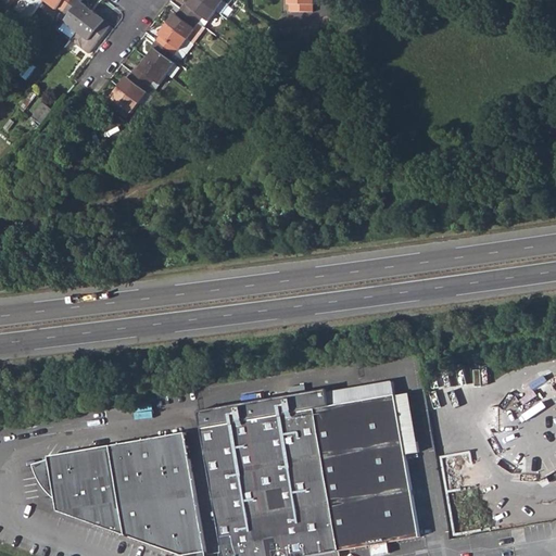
[(29,20),(43,1),(45,0),(25,0),(25,1),(29,4),(22,14),(29,20)]
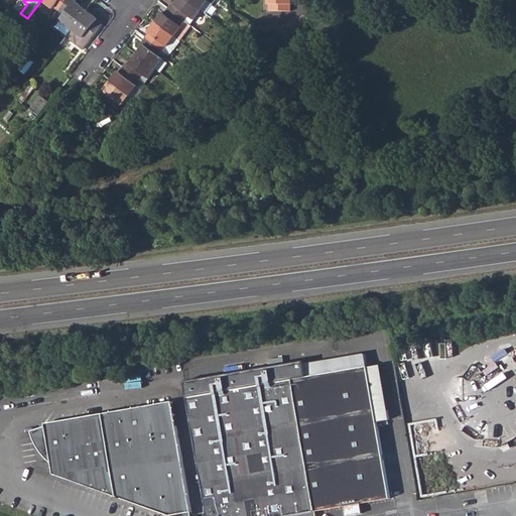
[(53,8),(58,12),(68,0),(41,0),(40,1),(52,10),(53,8)]
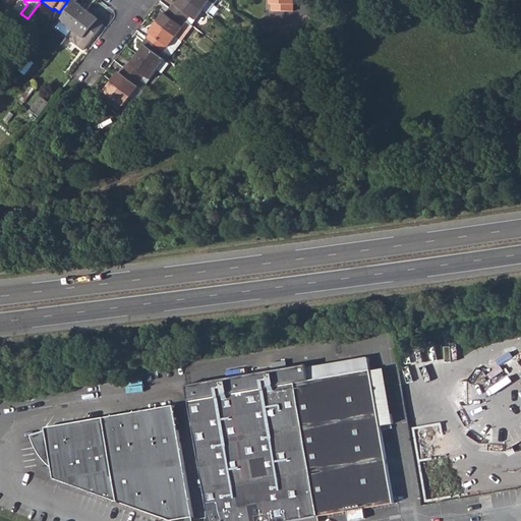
[(61,21),(72,30),(88,10),(76,1),(77,0),(68,0),(59,12),(65,16),(61,21)]
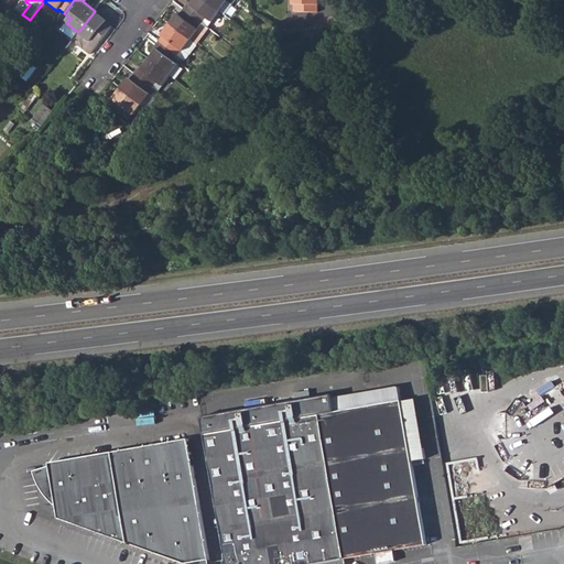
[(184,9),(203,23),(207,18),(212,22),(213,22),(220,12),(205,0),(195,0),(191,6),(188,3),(184,9)]
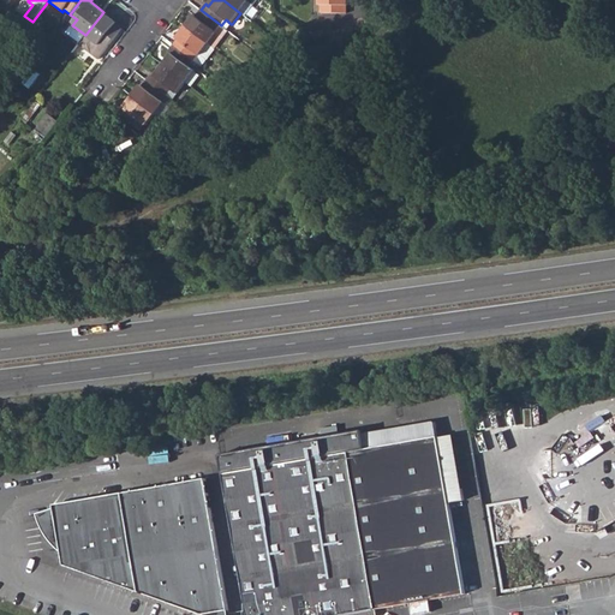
[(224,0),(240,13),(249,1),(254,5),(257,0),(224,0)]
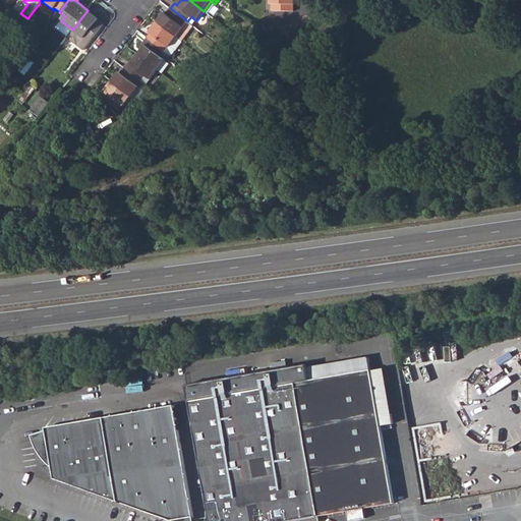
[(273,11),(294,11),(294,5),(296,5),(295,0),(271,0),(271,5),(273,5),(273,11)]
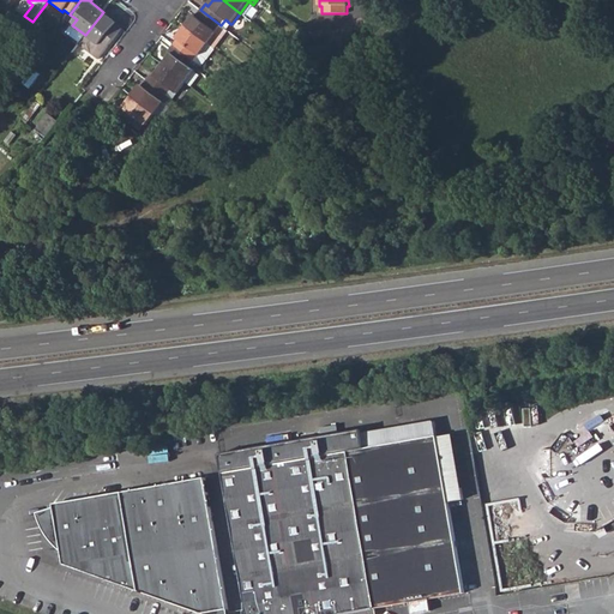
[(185,26),(209,44),(217,32),(216,31),(221,25),(200,10),(196,16),(194,14),(185,26)]
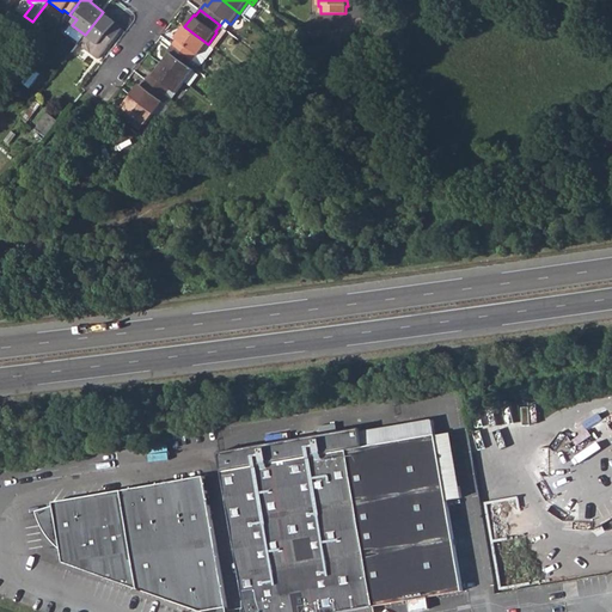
[(97,60),(101,55),(122,29),(116,24),(117,23),(103,12),(85,35),(77,44),(97,60)]
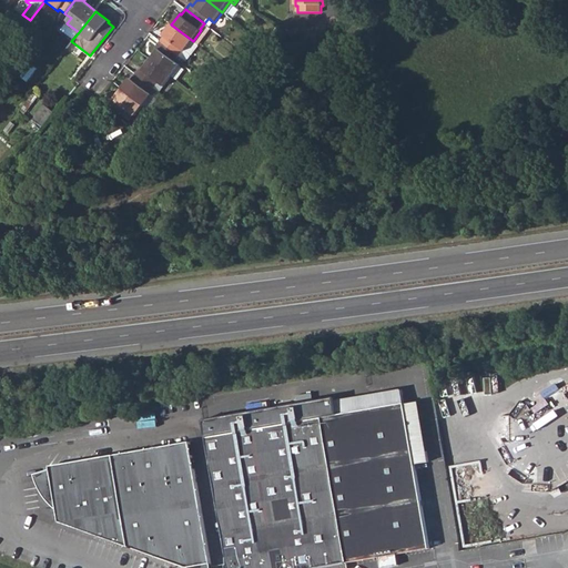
[(209,28),(213,22),(209,18),(204,23),(209,28)]
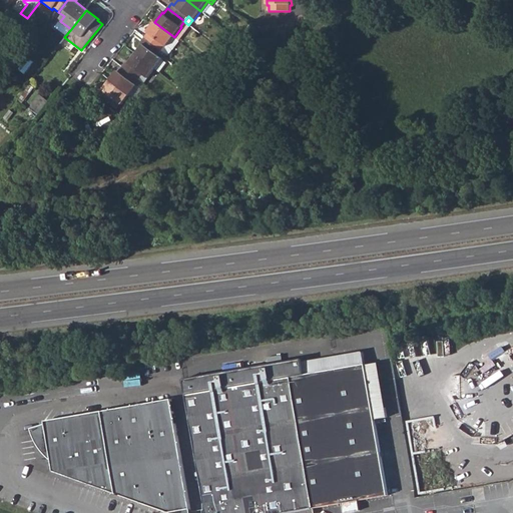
[(180,41),(187,32),(191,27),(188,25),(184,21),(180,26),(181,27),(174,37),(180,41)]
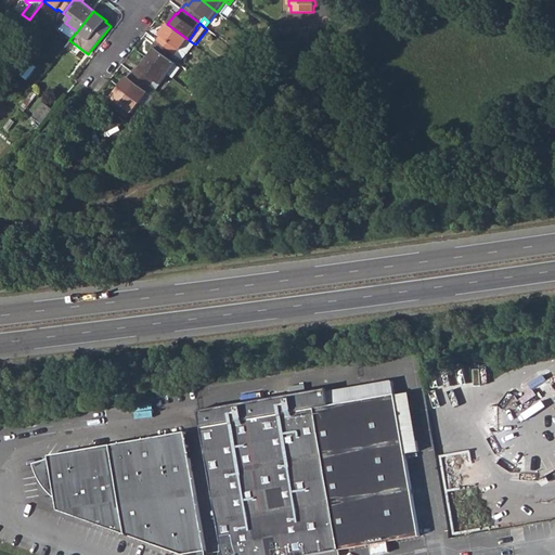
[(156,40),(175,54),(179,49),(181,50),(189,40),(167,24),(159,34),(162,35),(156,40)]
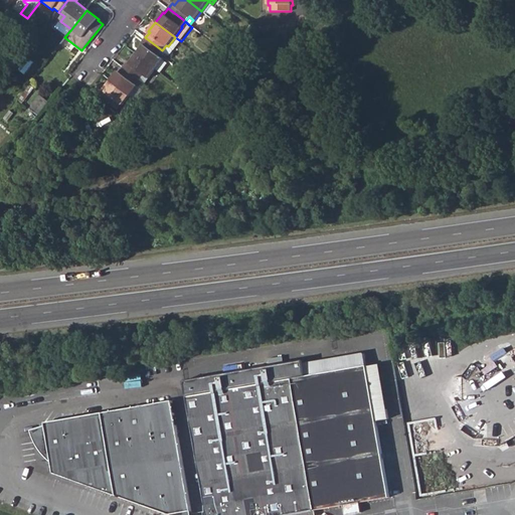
[(136,54),(156,69),(163,59),(158,56),(162,50),(145,37),(141,43),(144,44),(136,54)]
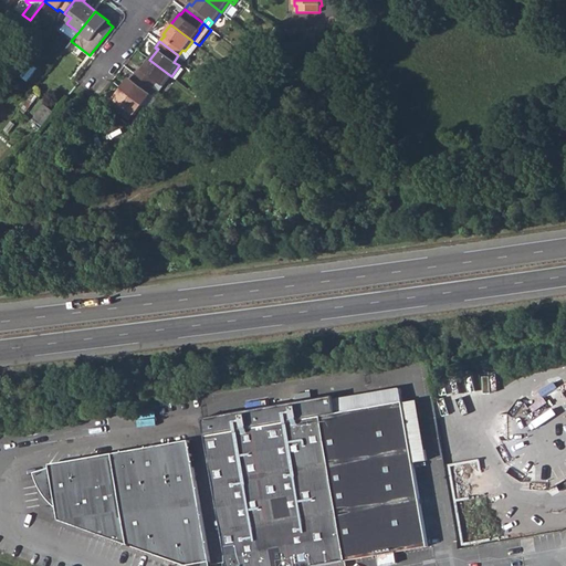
[(186,62),(199,45),(192,41),(185,51),(182,50),(178,55),(186,62)]
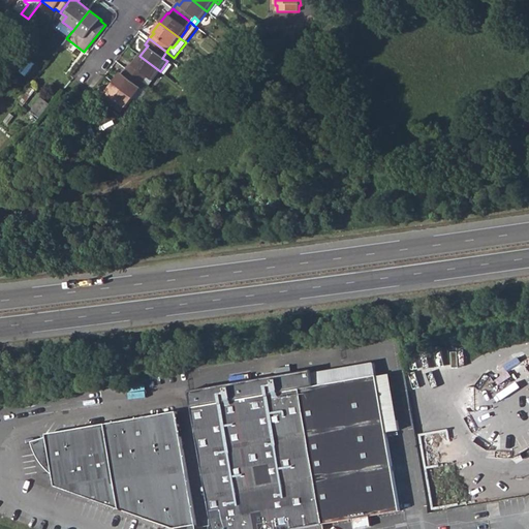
[(125,68),(149,87),(154,81),(153,80),(160,71),(139,56),(132,65),(130,63),(125,68)]
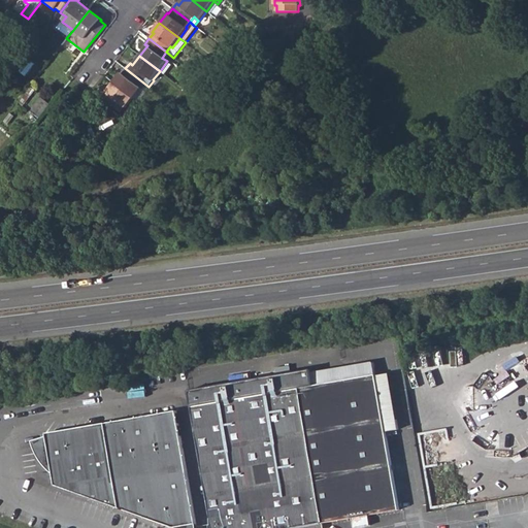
[(165,74),(172,65),(167,61),(160,71),(165,74)]
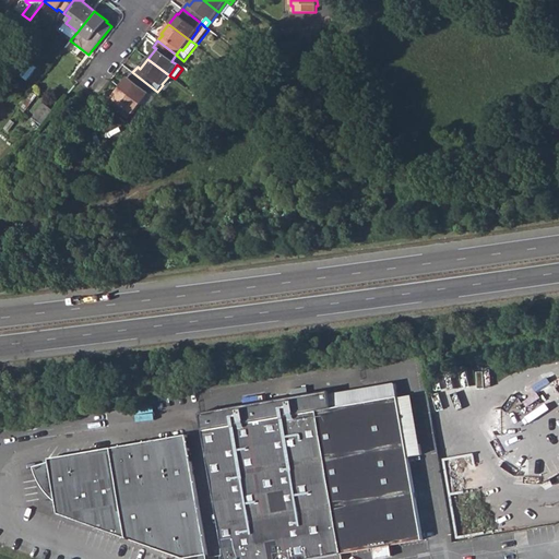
[(141,104),(146,108),(158,93),(157,92),(132,72),(129,79),(127,78),(119,87),(141,104)]
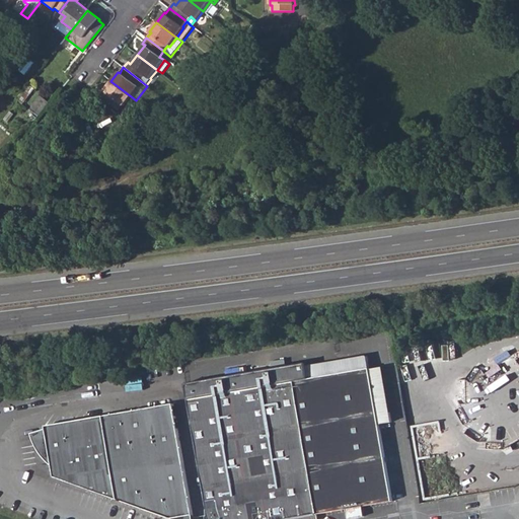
[(100,97),(117,109),(121,103),(124,105),(131,96),(110,81),(103,91),(104,92),(100,97)]
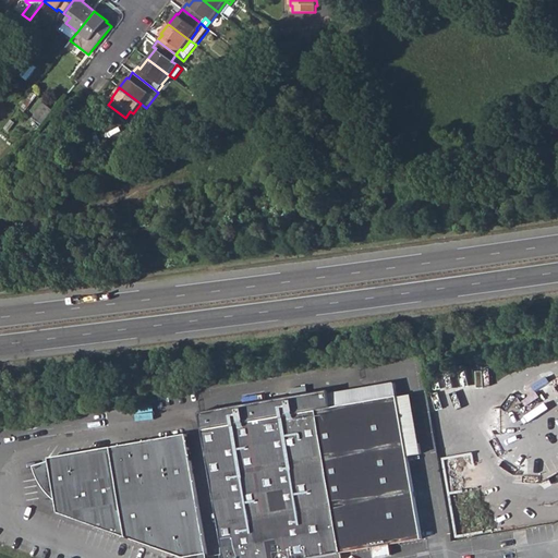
[(45,102),(34,117),(43,124),(53,110),(45,102)]
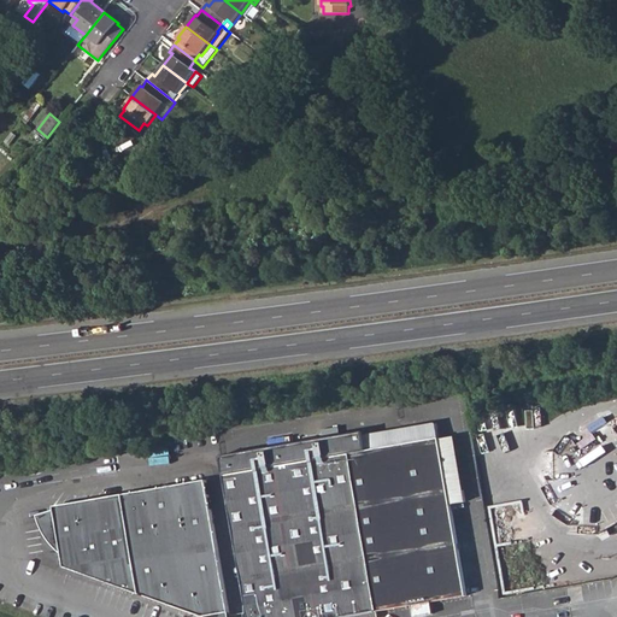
[(162,119),(156,115),(147,125),(144,123),(139,130),(147,137),(162,119)]
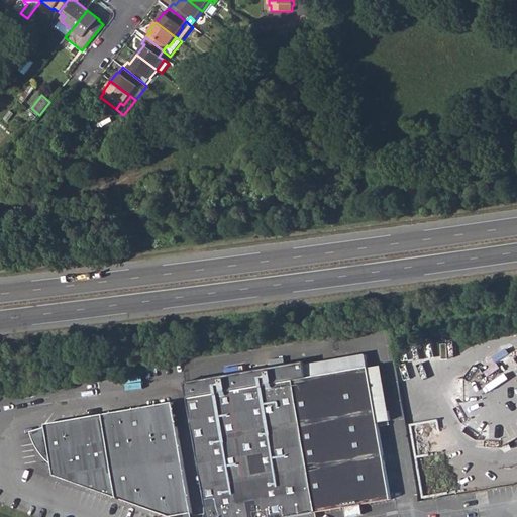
[(98,99),(122,117),(123,115),(116,109),(100,97),(98,99)]
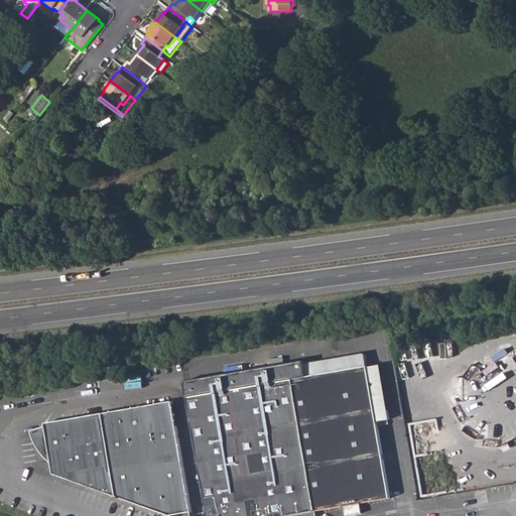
[(378,366),(367,367),(387,480),(398,478),(378,366)]
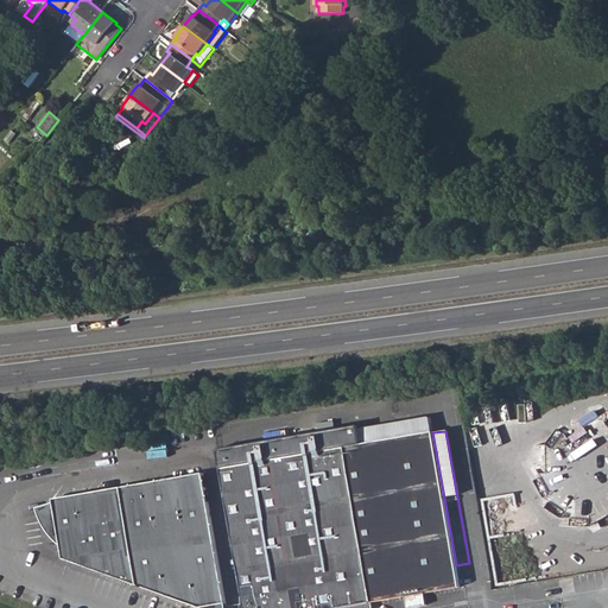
[(457,589),(428,432),(342,447),(368,605),(457,589)]
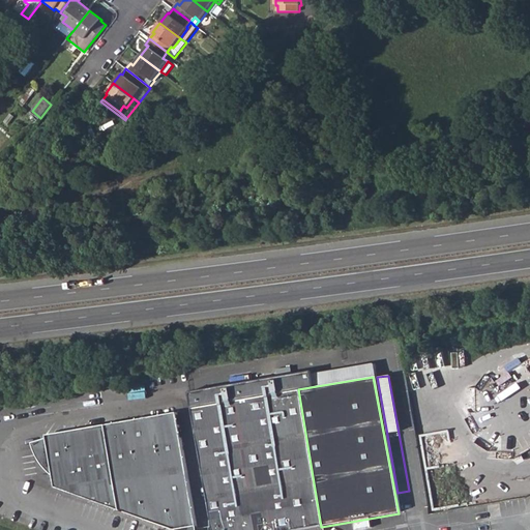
[(298,529),(321,527),(298,389),(189,408),(209,529),(298,529)]
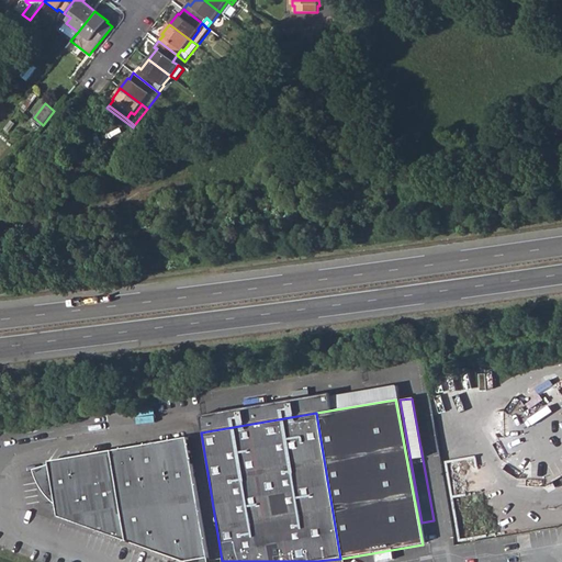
[(188,435),(48,460),(57,506),(184,558),(209,553),(188,435)]
